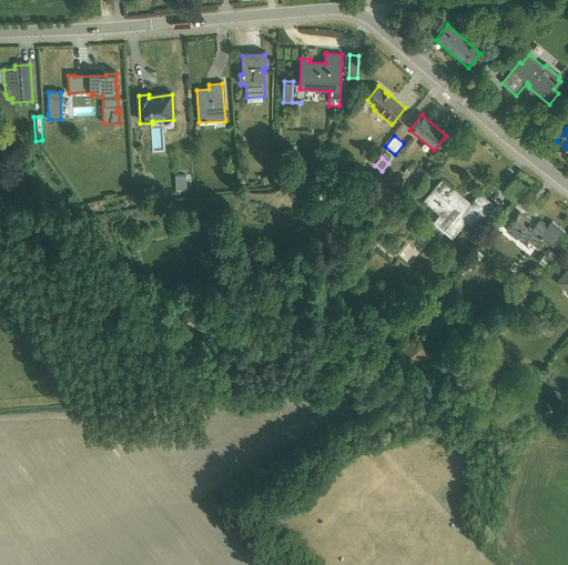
[(419,171),(411,182),(414,184),(423,173),(419,171)]
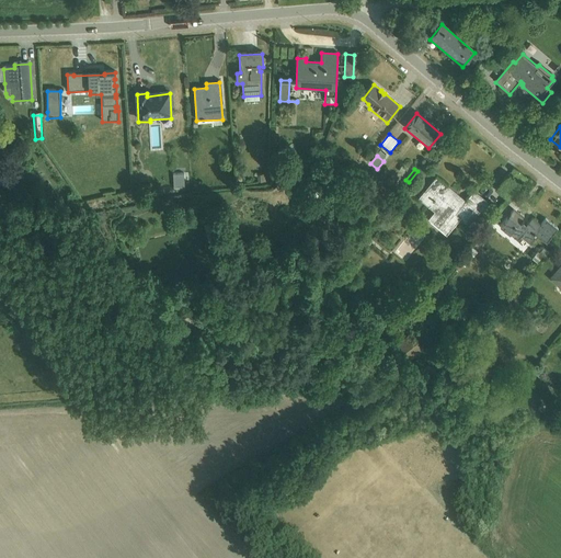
[(184,175),(173,175),(173,189),(184,189),(184,175)]
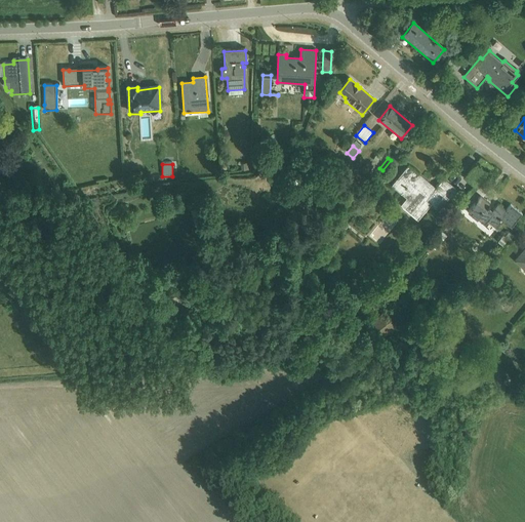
[(476,165),(466,176),(476,186),(486,174),(476,165)]
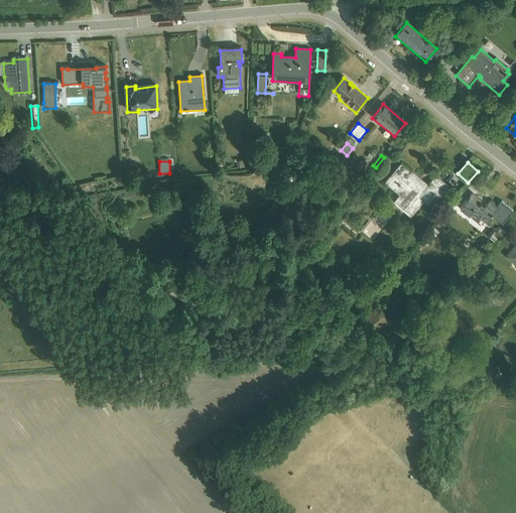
[(401,163),(384,182),(400,196),(394,203),(410,218),(423,203),(430,209),(448,186),(436,176),(428,185),(401,163)]
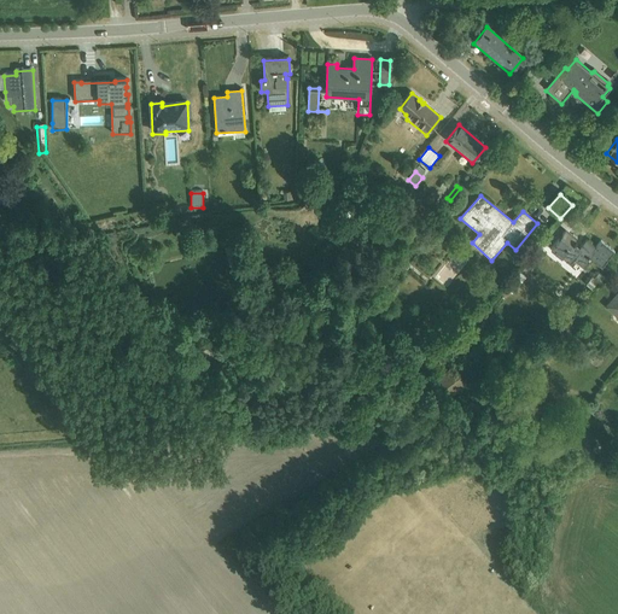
[(566,231),(569,232),(577,222),(569,215),(560,226),(566,231)]
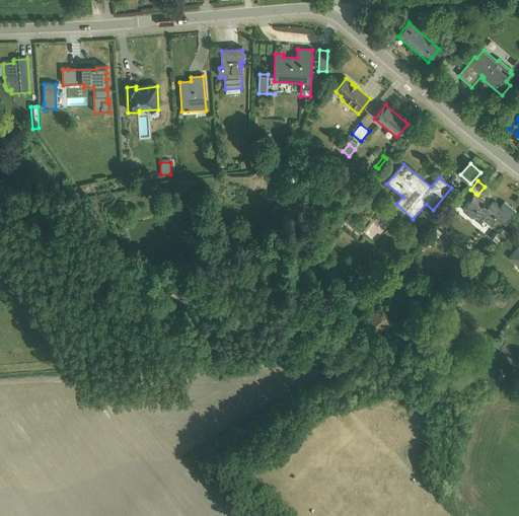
[(477,195),(475,194),(462,210),(479,224),(483,220),(491,227),(497,219),(506,226),(516,213),(505,204),(501,209),(493,203),(487,210),(480,206),(485,202),(477,195)]
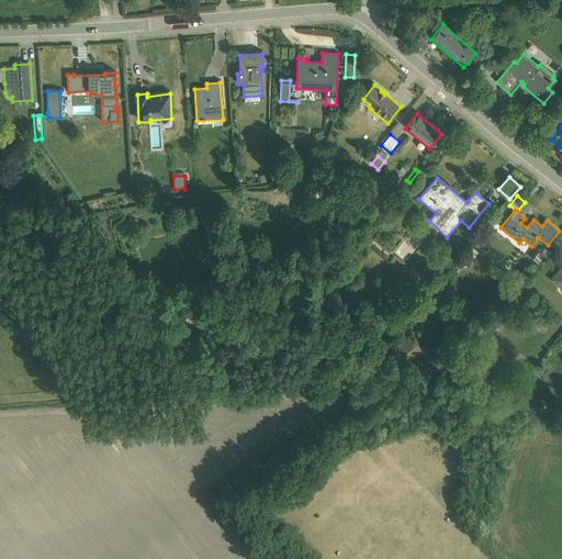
[(193,212),(180,215),(183,227),(195,224),(193,212)]
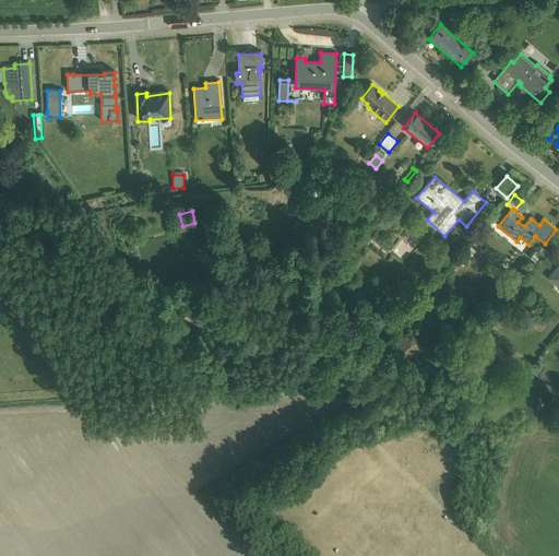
[(366,236),(360,243),(367,247),(372,240),(366,236)]
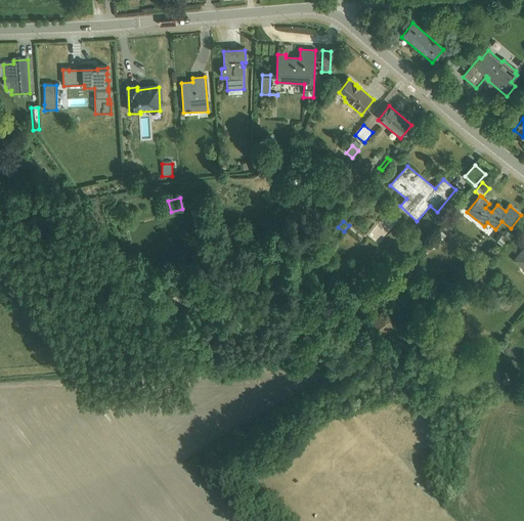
[(432,244),(429,248),(433,252),(446,236),(441,232),(437,237),(436,236),(431,244),(432,244)]
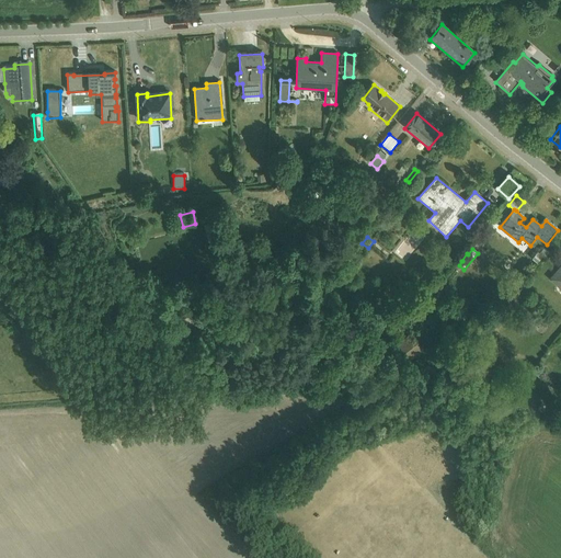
[(537,253),(531,260),(537,264),(544,258),(545,259),(549,254),(544,249),(539,254),(537,253)]
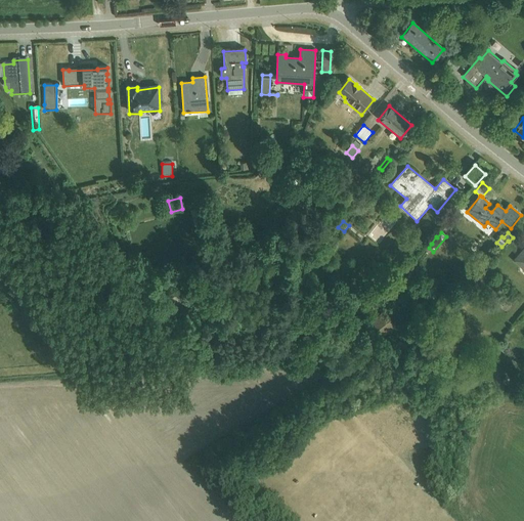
[(523,248),(513,262),(523,270),(523,248)]
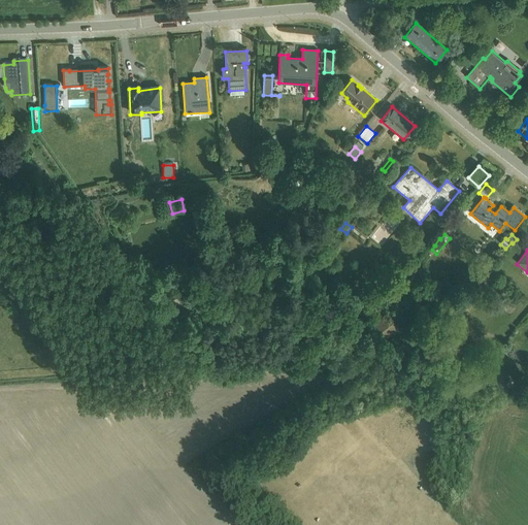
[(489,274),(474,286),(480,291),(493,281),(489,274)]
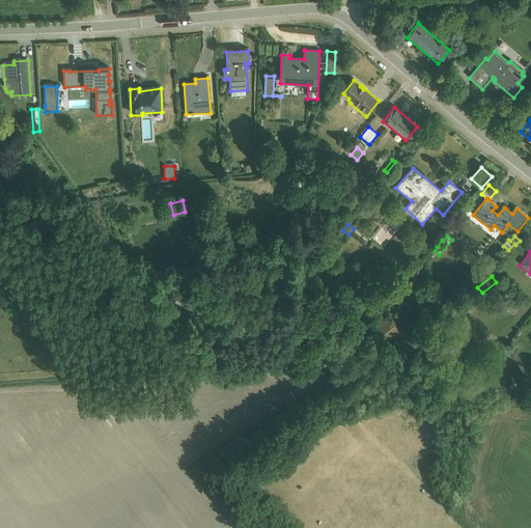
[(446,295),(438,301),(442,306),(450,300),(446,295)]
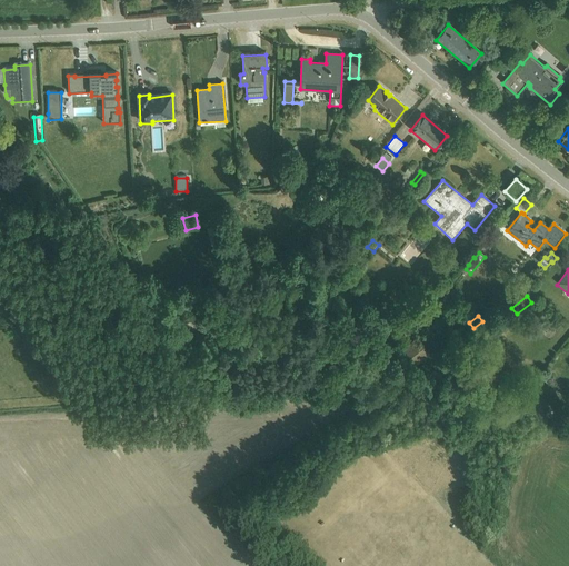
[(418,338),(403,350),(415,366),(430,355),(418,338)]
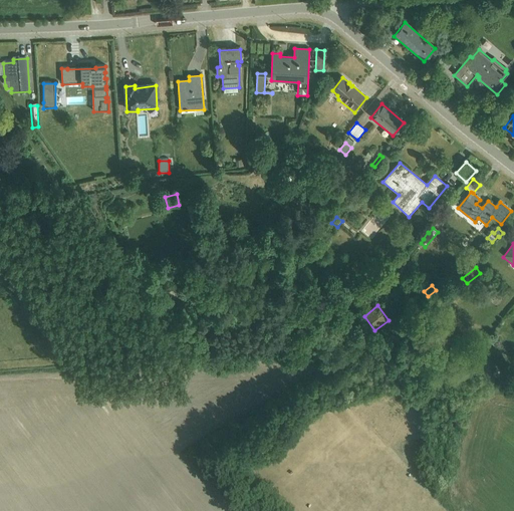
[(464,341),(452,358),(457,361),(461,356),(465,359),(469,352),(465,350),(469,345),(464,341)]
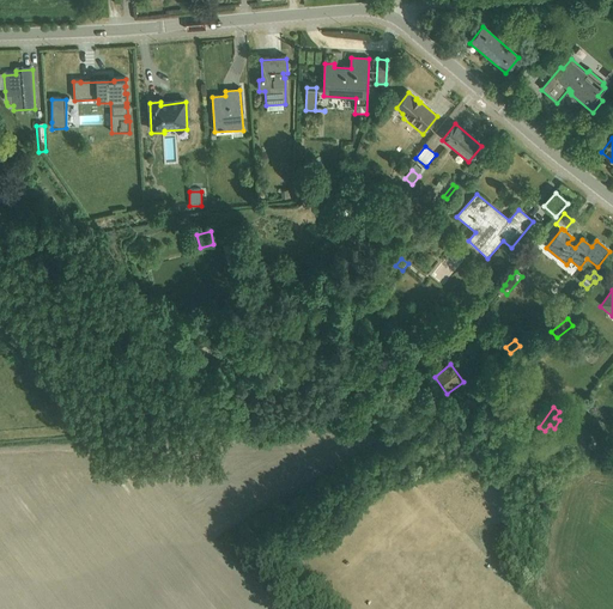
[(559,432),(556,437),(563,443),(566,438),(559,432)]
